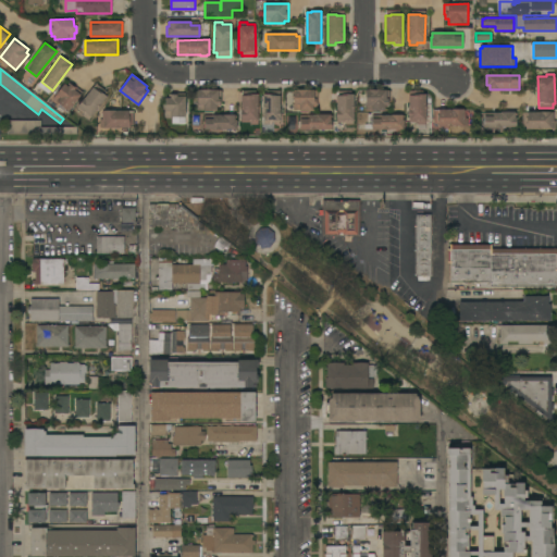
[(52,99),(64,84),(66,86),(70,83),(83,93),(69,111),(52,99)]
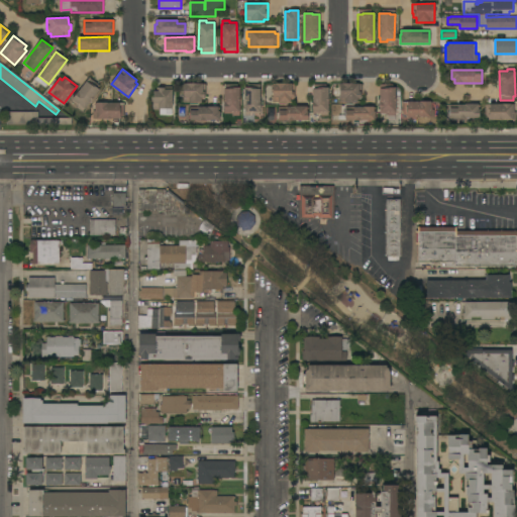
[(82,112),(76,107),(78,106),(72,101),(90,78),(100,86),(98,89),(99,90),(82,112)]
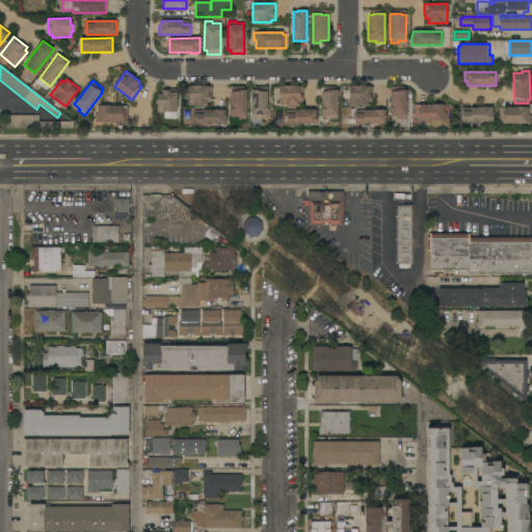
[(211,86),(211,103),(207,102),(207,105),(188,105),(189,86),(211,86)]
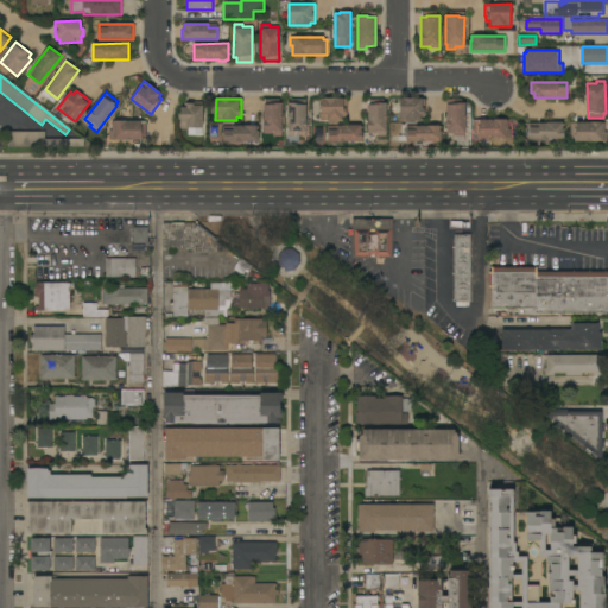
[(282,137),(272,135),(272,133),(264,133),(264,99),(279,99),(279,103),(282,103),(282,137)]
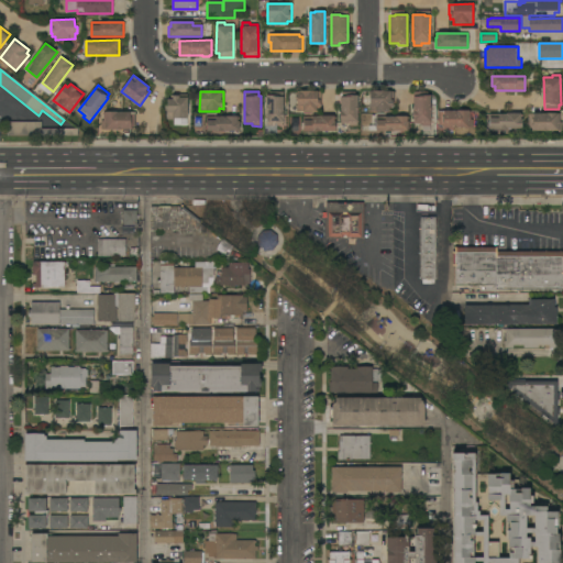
[(321,91),(321,109),(317,109),(317,111),(297,111),(297,91),(321,91)]
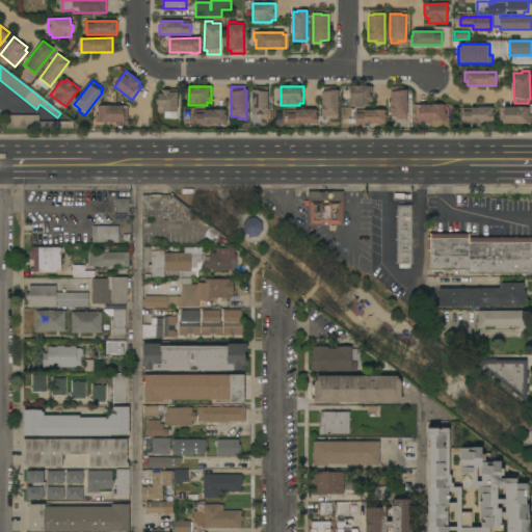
[(329,120),(329,116),(322,116),(322,86),(333,86),(333,90),(338,90),(338,120),(329,120)]
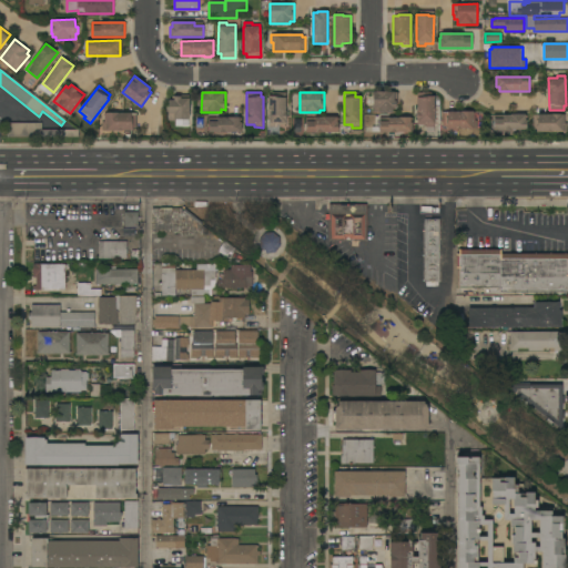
[(373,92),(397,92),(397,105),(396,105),(396,112),(373,112),(373,92)]
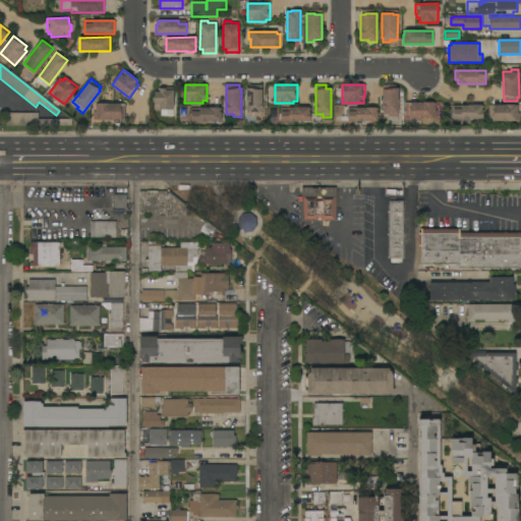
[(246,89),(249,89),(249,85),(262,85),(262,114),(254,114),(254,116),(246,117),(246,89)]
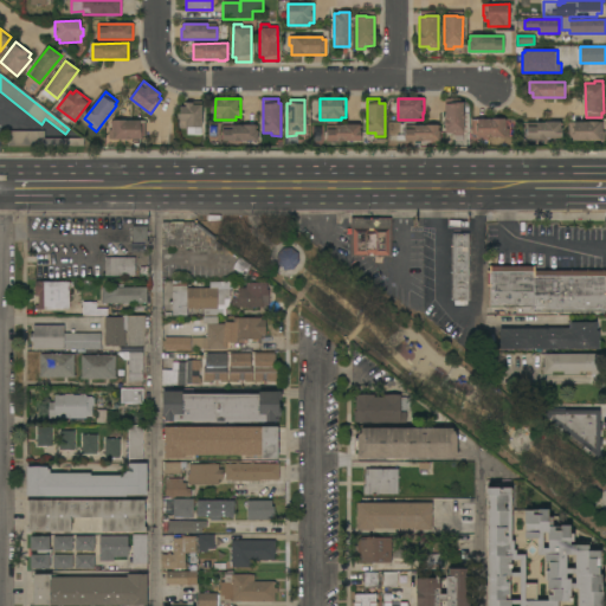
[(180,128),(180,107),(185,107),(185,102),(201,102),(201,128),(180,128)]
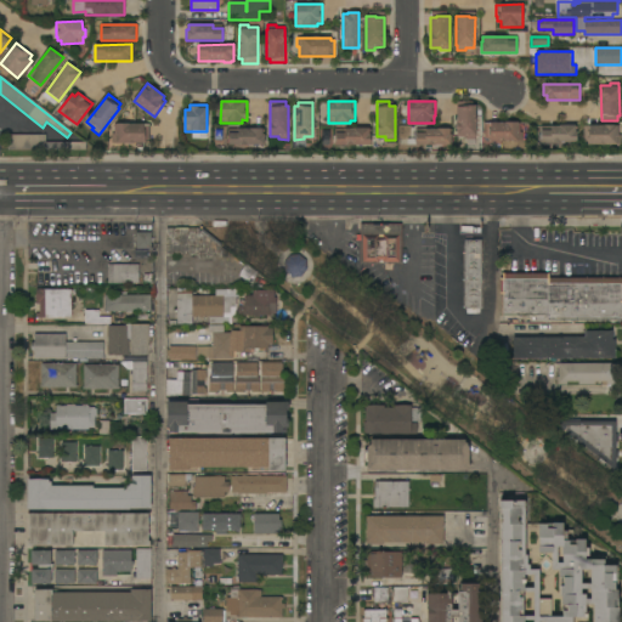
[(475,140),(467,140),(467,137),(457,137),(457,106),(475,106),(475,140)]
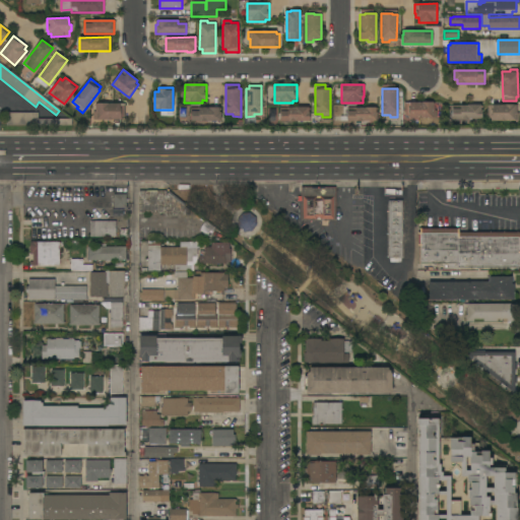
[(417,118),(417,121),(408,121),(408,116),(405,116),(405,103),(435,103),(435,111),(437,111),(437,118),(417,118)]
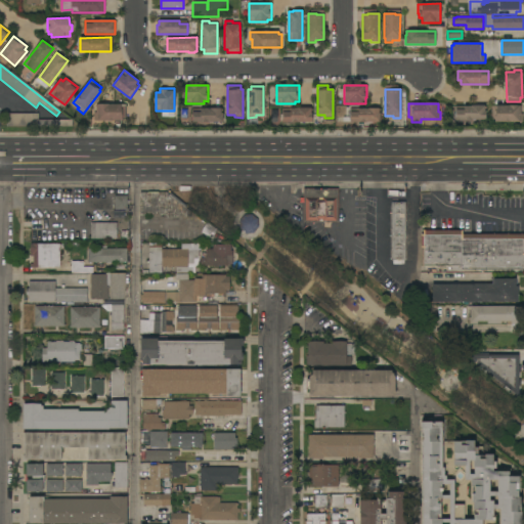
[(126,118),(122,118),(122,120),(94,120),(94,113),(96,113),(96,104),(126,104),(126,118)]
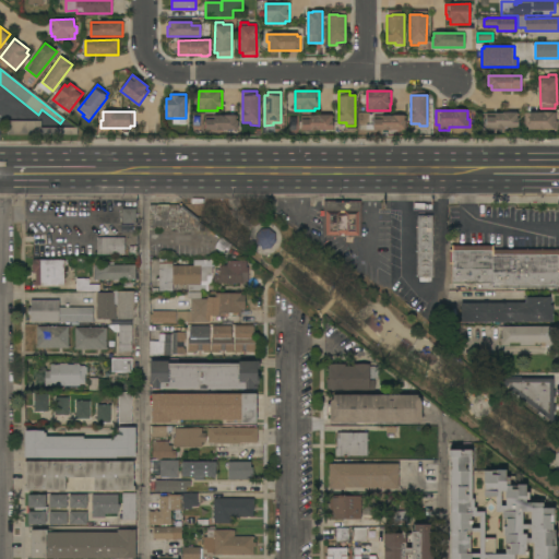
[(528,130),(528,127),(524,127),(524,114),(556,113),(556,121),(558,121),(558,130),(528,130)]
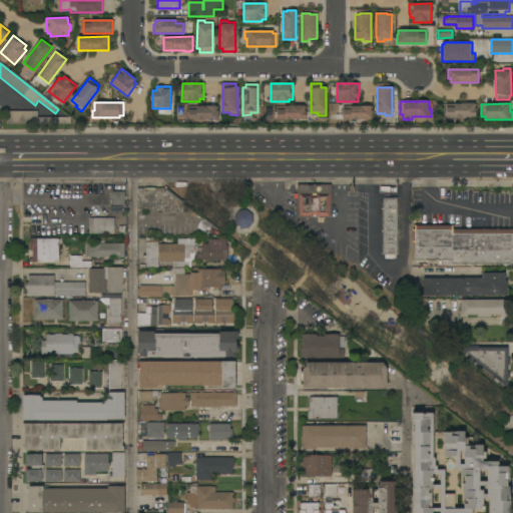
[(446,117),(446,104),(476,104),(476,117),(446,117)]
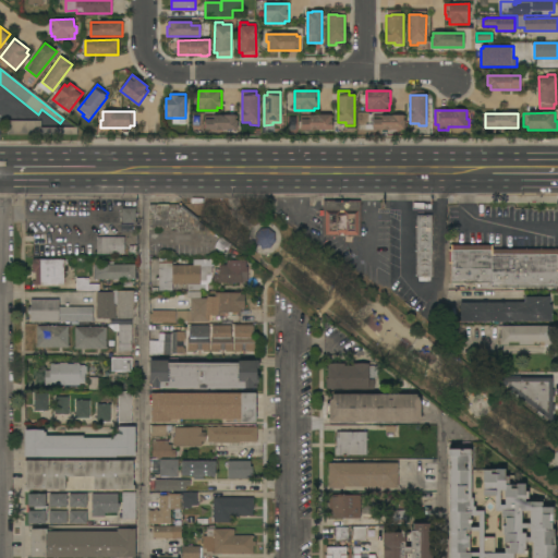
[(205,116),(235,116),(235,120),(237,120),(238,130),(205,130),(205,116)]
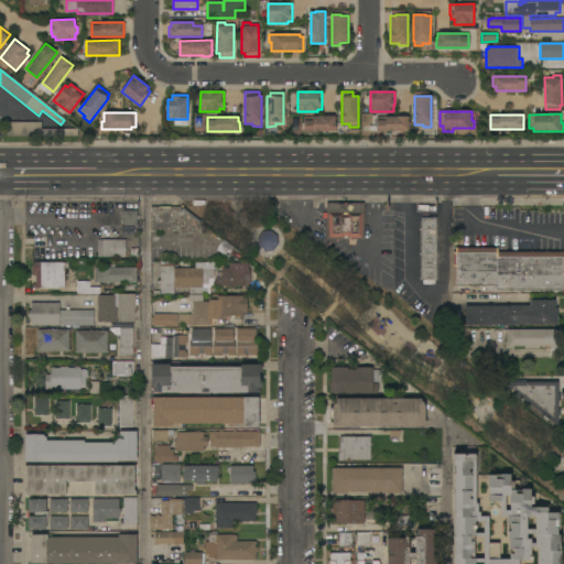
[(304,131),(304,117),(336,117),(336,131),(304,131)]
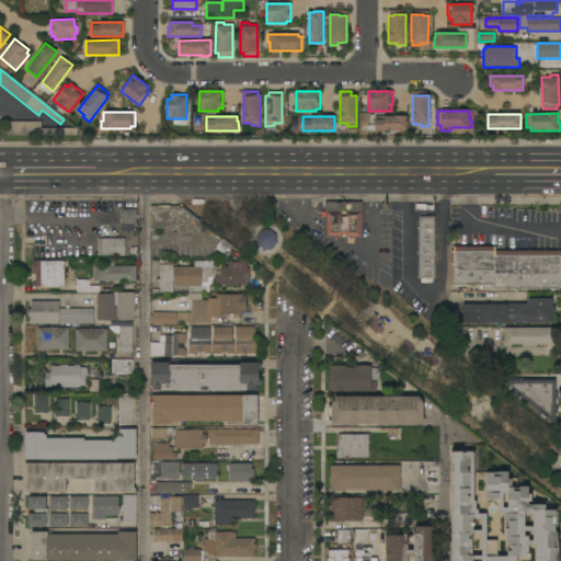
[(375,130),(375,116),(407,116),(408,130),(375,130)]
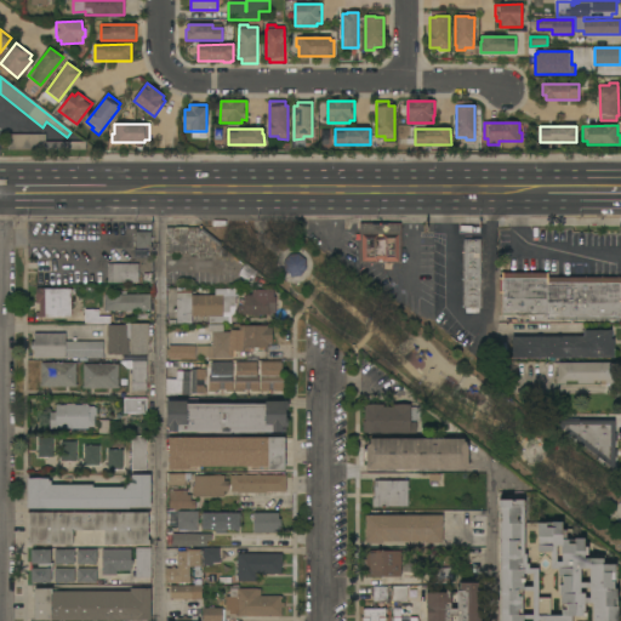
[(45,135),(45,142),(85,143),(85,149),(7,149),(7,135),(45,135)]
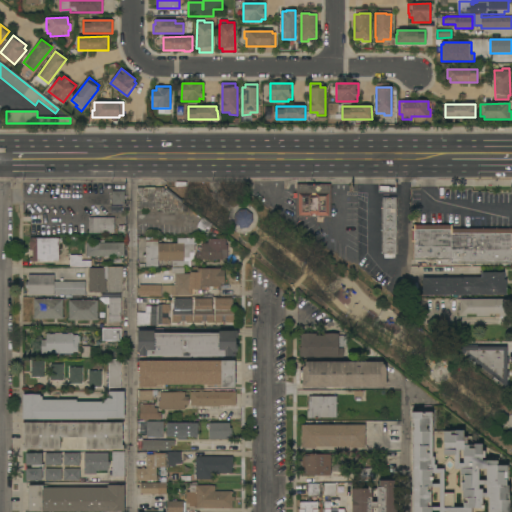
[(296,185),(330,184),(331,217),(296,218),(296,185)]
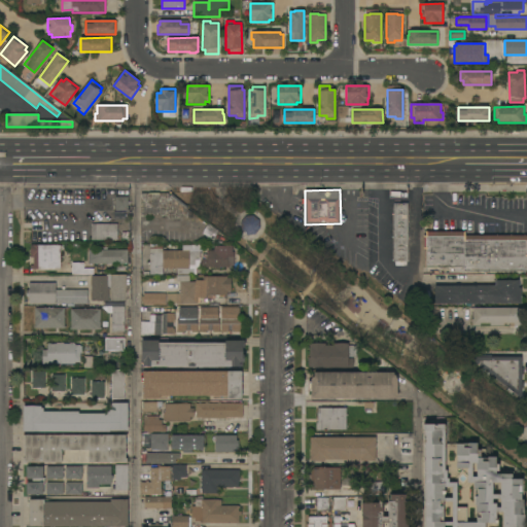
[(192,219),(168,219),(168,216),(139,217),(141,194),(167,194),(192,213),(192,219)]
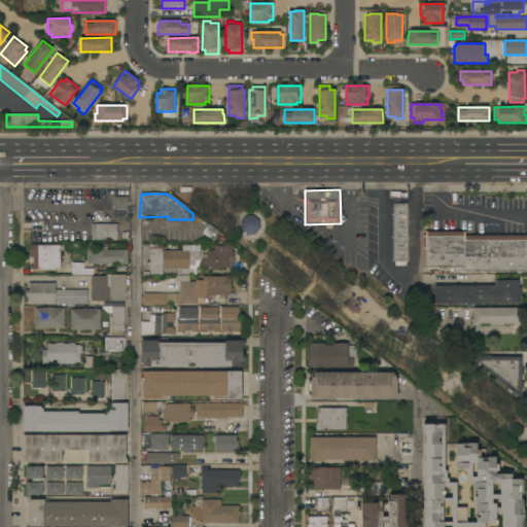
[(128,213),(123,213),(123,211),(115,211),(115,197),(128,197),(128,213)]
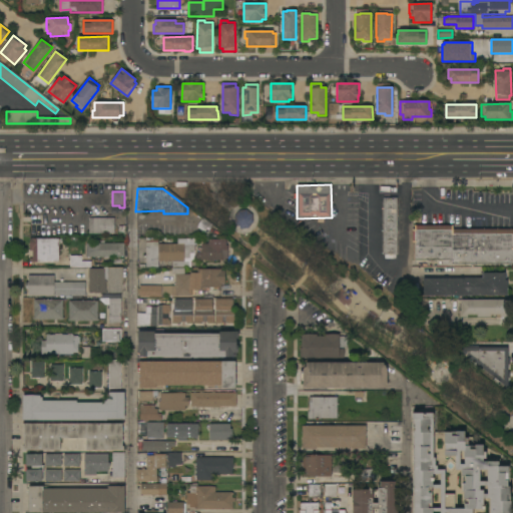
[(397,255),(383,255),(383,197),(397,198),(397,255)]
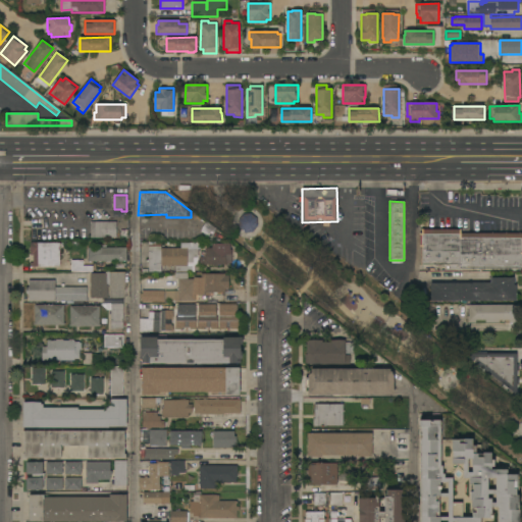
[(257,218),(257,225),(253,231),(246,233),(239,228),(239,220),(243,214),(251,213),(257,218)]
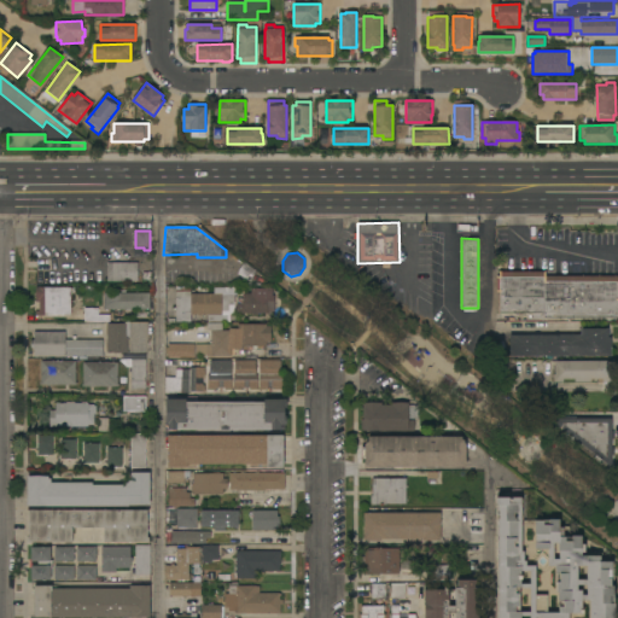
[(138,263),(138,281),(108,281),(108,263),(138,263)]
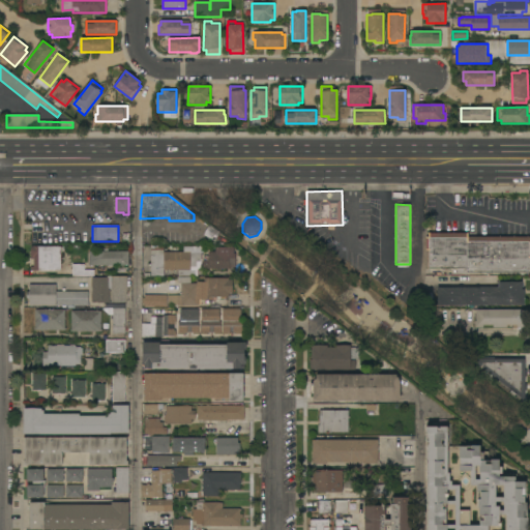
[(468,233),(468,237),(529,237),(529,273),(466,273),(455,273),(455,269),(429,269),(429,233),(468,233)]
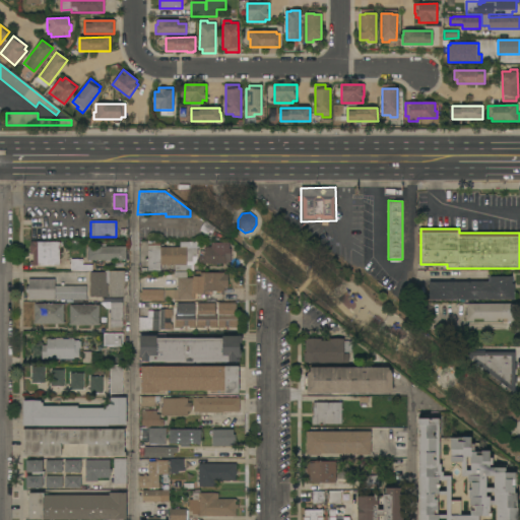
[(145,241),(159,241),(159,248),(180,247),(180,242),(192,242),(192,248),(197,248),(197,263),(194,263),(194,264),(191,264),(191,270),(180,270),(180,265),(160,265),(160,270),(145,270),(145,241)]
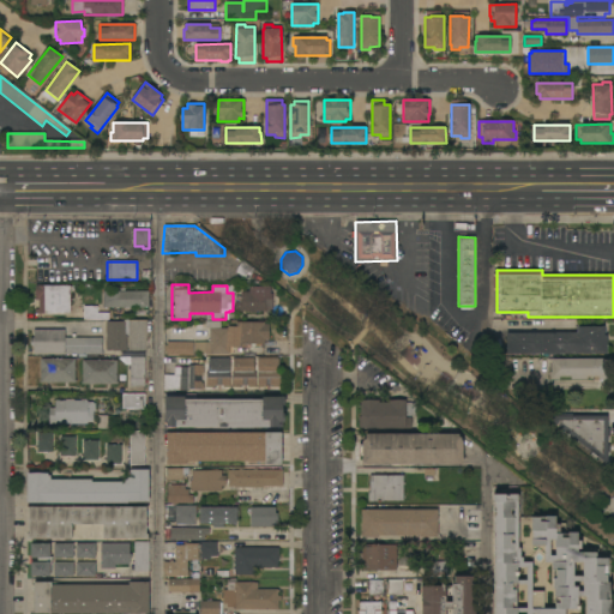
[(70,313),(36,313),(36,309),(38,309),(38,300),(36,300),(36,286),(70,286),(70,313)]
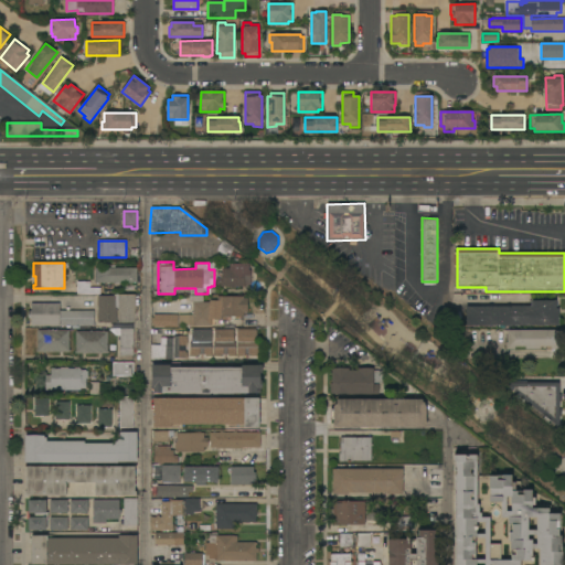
[(249,270),(251,270),(251,285),(247,285),(247,287),(236,287),(236,288),(231,288),(231,287),(215,287),(215,278),(217,278),(217,273),(223,273),(223,269),(230,269),(230,264),(249,264),(249,270)]
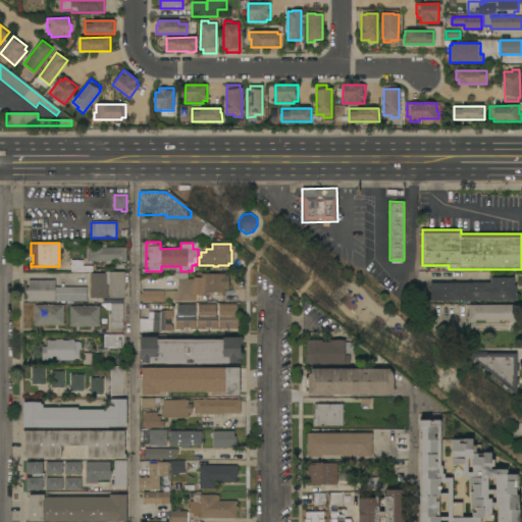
[(126,248),(126,261),(88,262),(88,248),(126,248)]
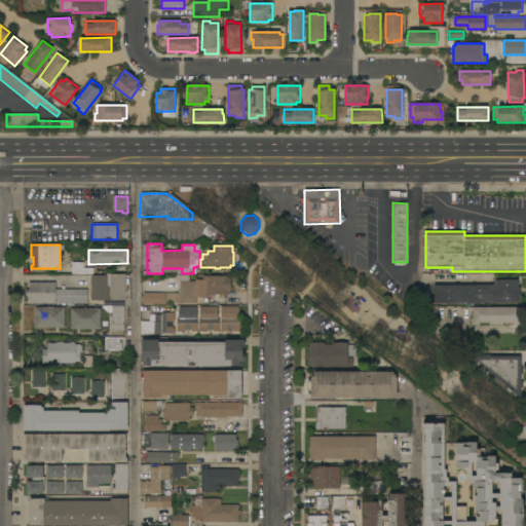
[(83,268),(94,268),(94,274),(72,274),(72,262),(83,262),(83,268)]
